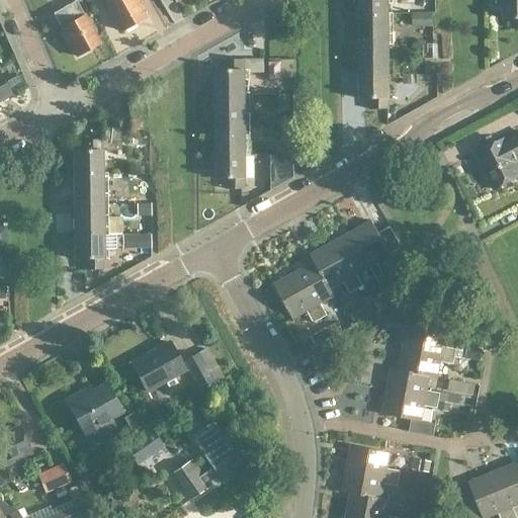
[(135,0),(111,0),(105,4),(120,32),(144,19),(137,7),(139,6),(135,0)]
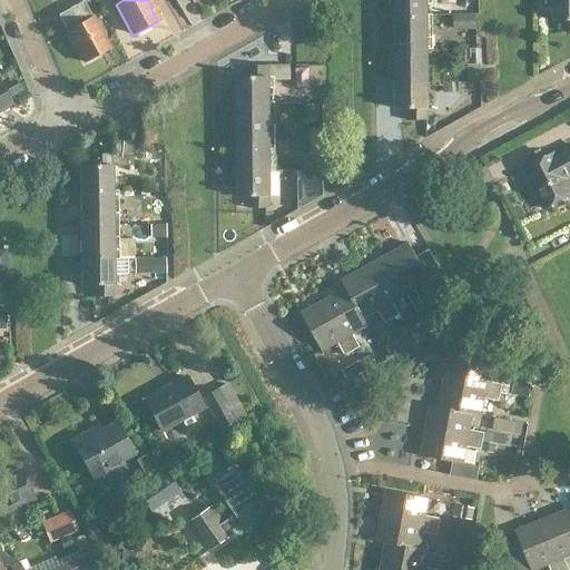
[(396,0),(397,18),(426,18),(426,5),(433,5),(433,0),(396,0)]
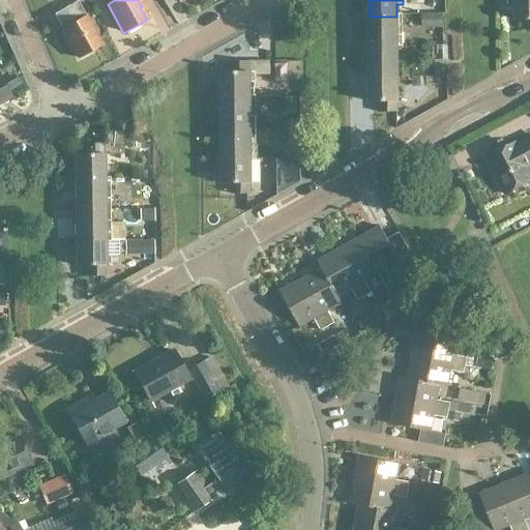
[(529,0),(517,0),(518,21),(526,21),(526,30),(529,30),(529,0)]
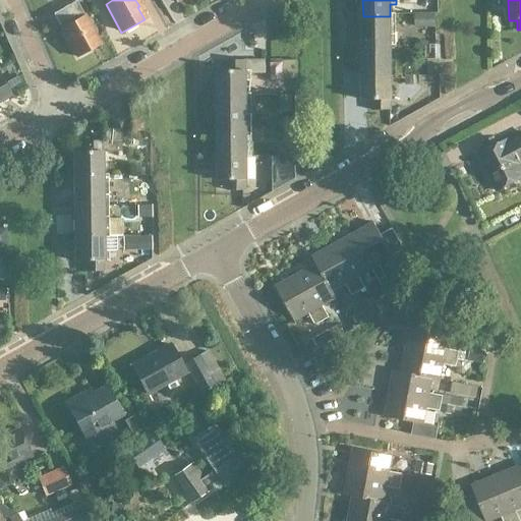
[(76,2),(54,14),(78,57),(101,44),(76,2)]
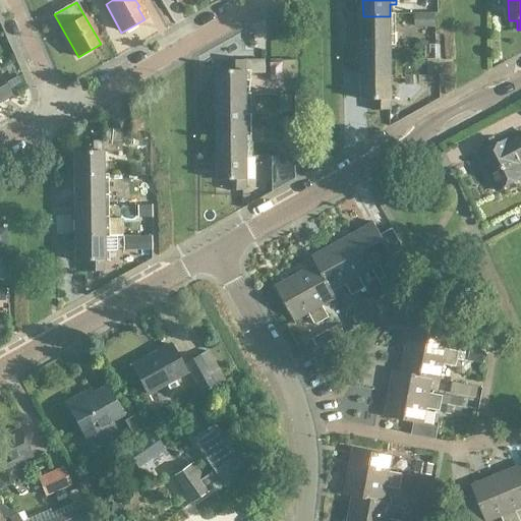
[(437,13),(415,13),(416,27),(437,27),(437,13)]
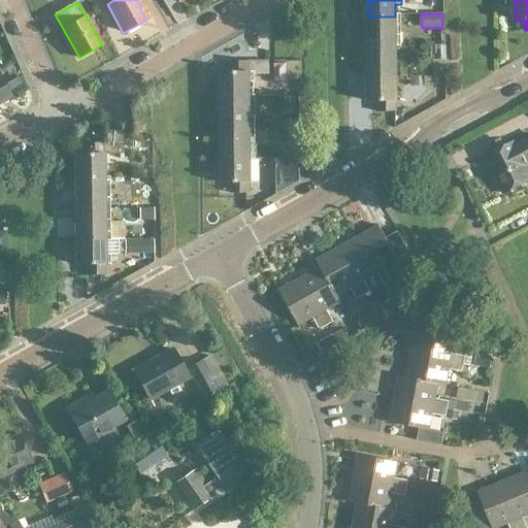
[(400,17),(395,17),(368,17),(368,47),(400,47),(400,17)]
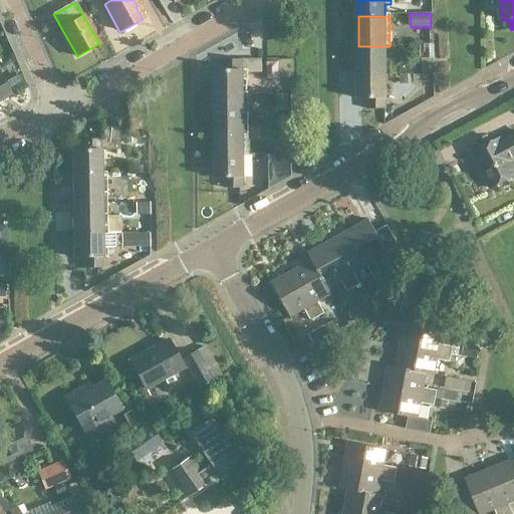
[(420,59),(430,59),(430,45),(420,45),(420,59)]
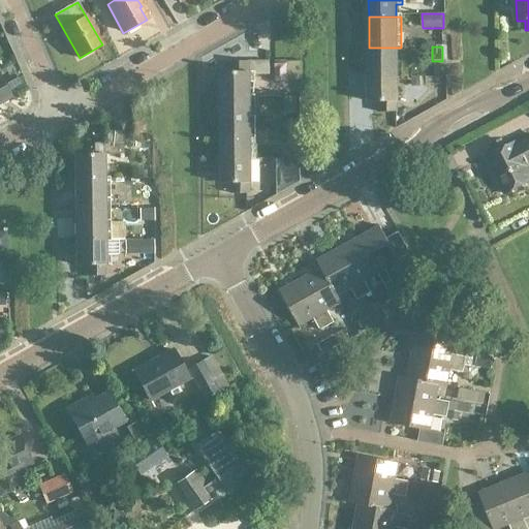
[(401,48),(369,48),(369,79),(397,79),(401,79),(401,60),(396,60),(396,49),(401,49),(401,48)]
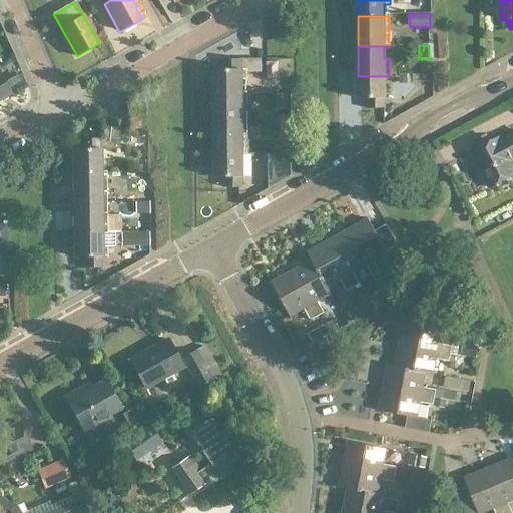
[(214,70),(214,93),(242,93),(241,80),(248,79),(248,73),(262,73),(262,60),(241,60),(222,60),(222,70),(214,70)]
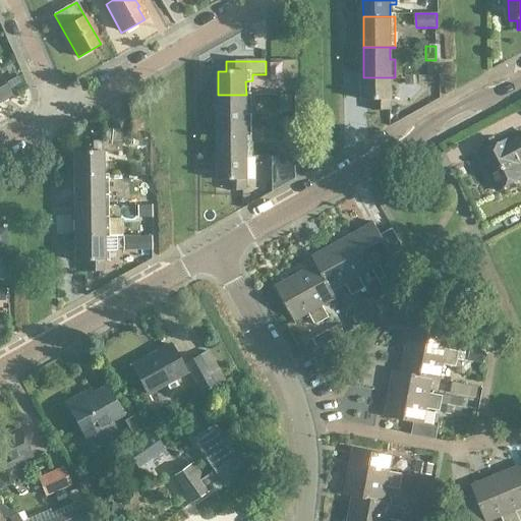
[(298,79),(298,61),(284,61),(284,80),(298,79)]
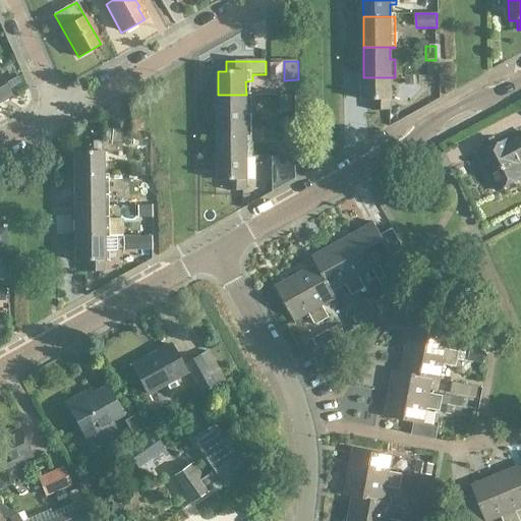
[(0,101),(10,95),(0,76),(0,101)]
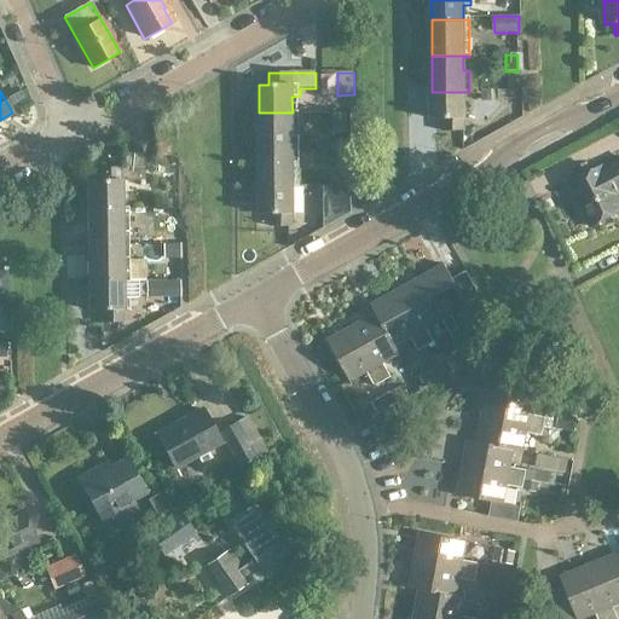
[(464,92),(432,92),(432,120),(443,120),(443,133),(464,132),(464,92)]
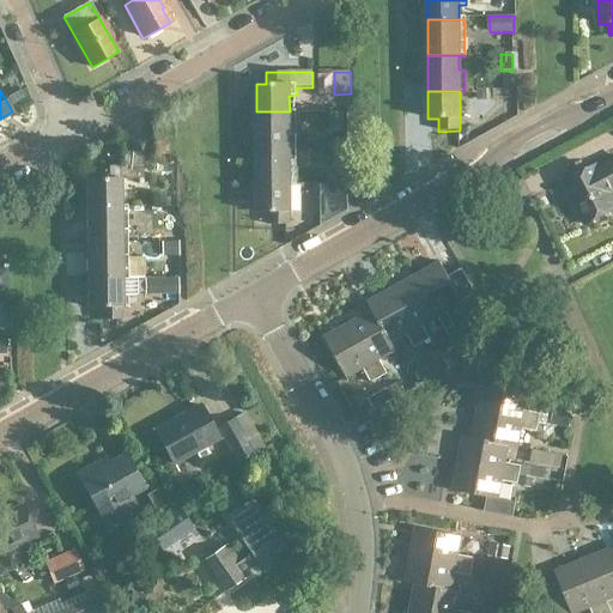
[(295,111),(290,111),(256,111),(256,149),(295,147),(295,111)]
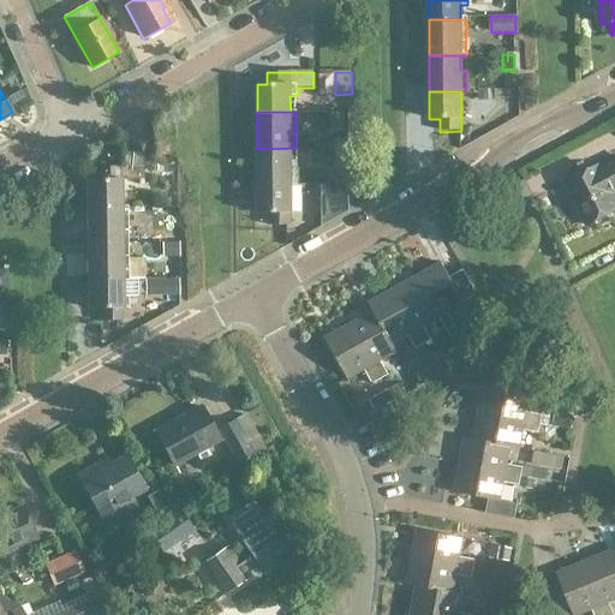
[(332,118),(332,132),(344,131),(344,118),(332,118)]
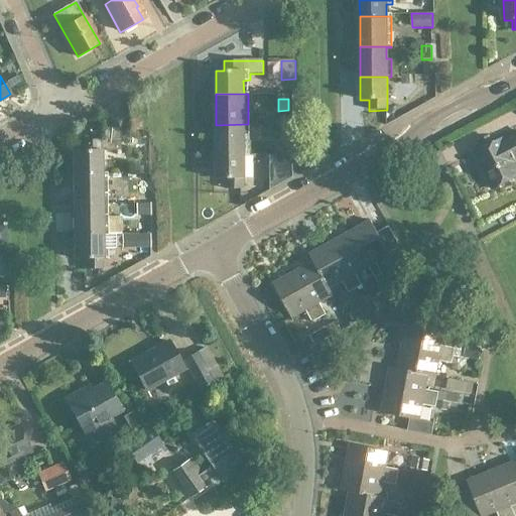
[(248,124),(216,125),(217,155),(243,155),(248,155),(248,136),(248,124)]
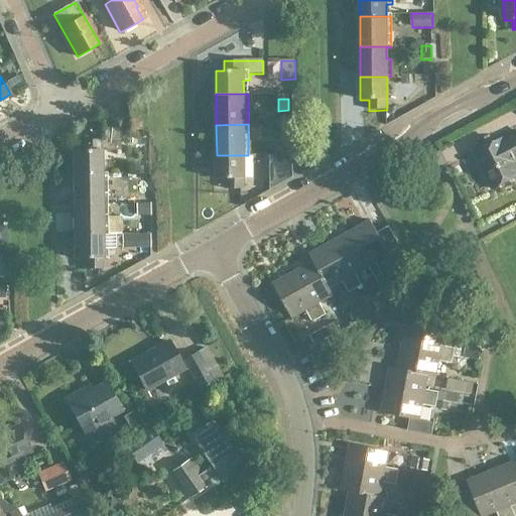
[(105,140),(119,140),(119,129),(104,129),(105,140)]
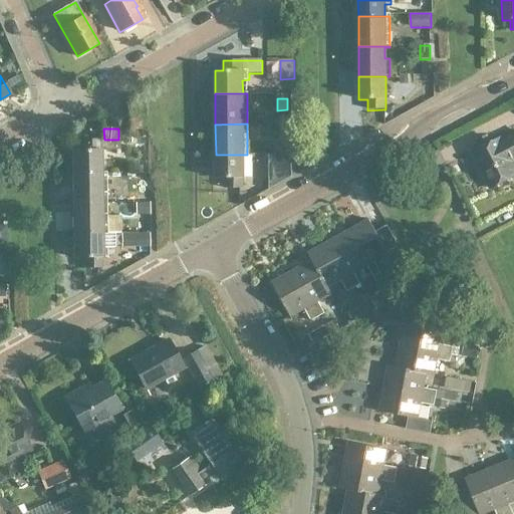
[(513,134),(501,141),(500,140),(490,145),(487,137),(479,141),(482,148),(472,153),(490,189),(513,177),(513,167),(512,163),(513,161),(513,134)]
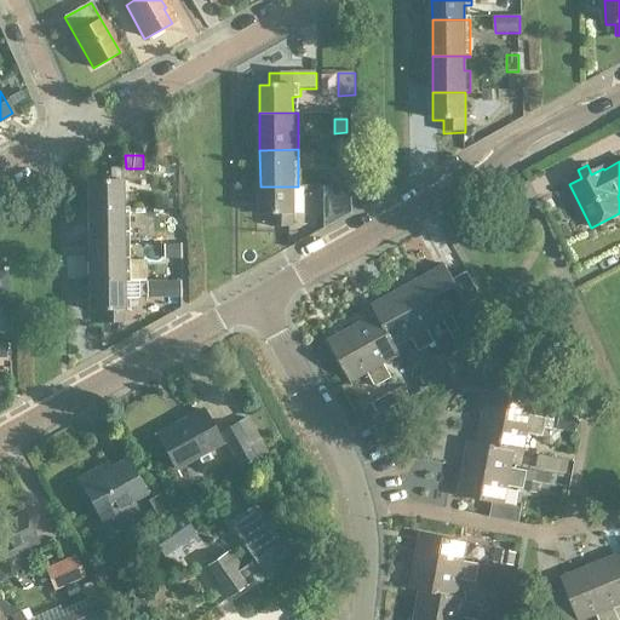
[(143,168),(126,168),(97,170),(97,181),(89,181),(89,211),(120,211),(120,210),(119,183),(143,183),(143,168)]
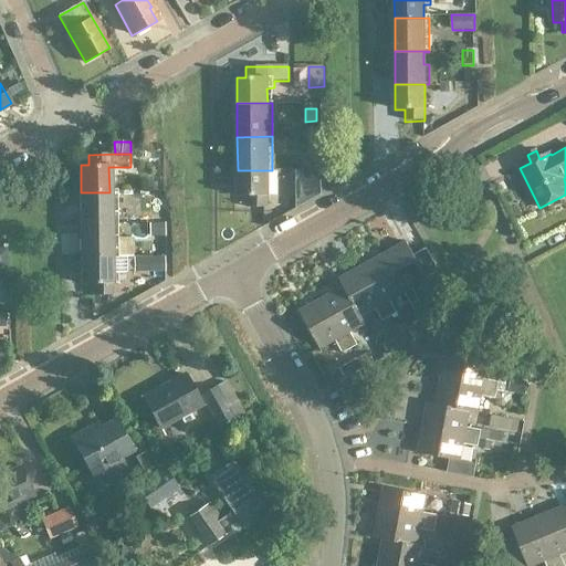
[(303,155),(303,170),(312,170),(312,154),(303,155)]
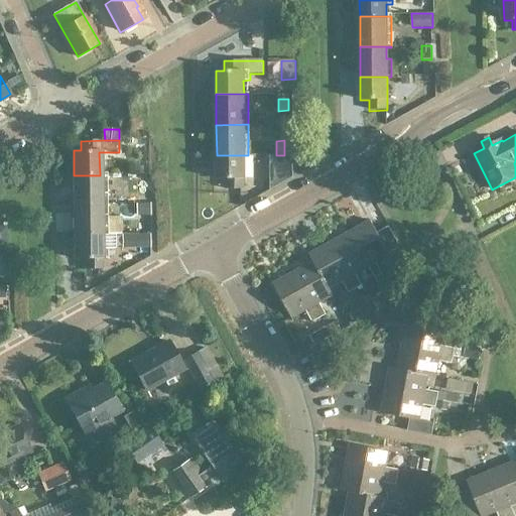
[(225,189),(244,189),(243,155),(217,155),(217,180),(225,179),(225,189)]
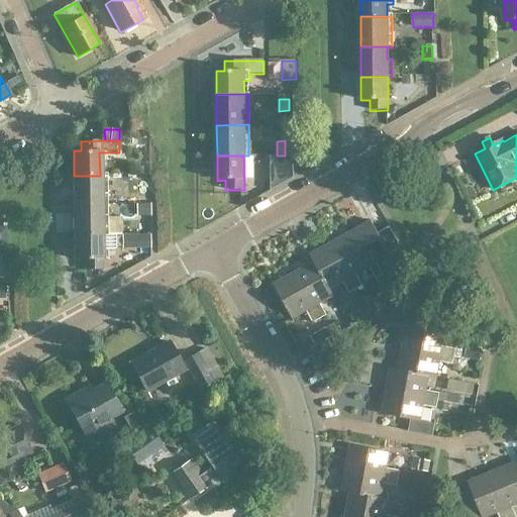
[(272,168),(293,167),(293,156),(285,156),(277,156),(272,156),(272,168)]
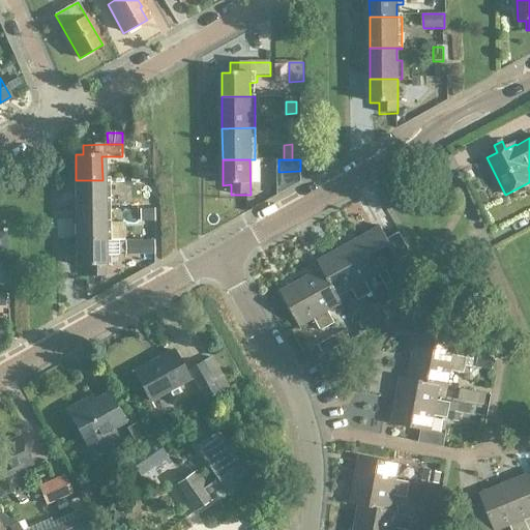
[(108,178),(109,193),(121,193),(121,177),(108,178)]
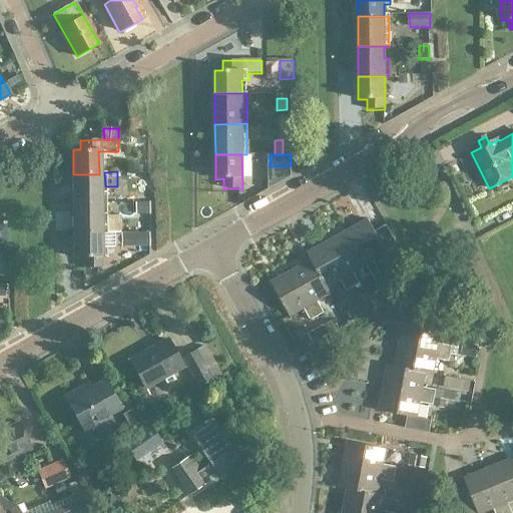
[(104,173),(99,173),(99,174),(73,174),(73,205),(104,204),(104,192),(104,173)]
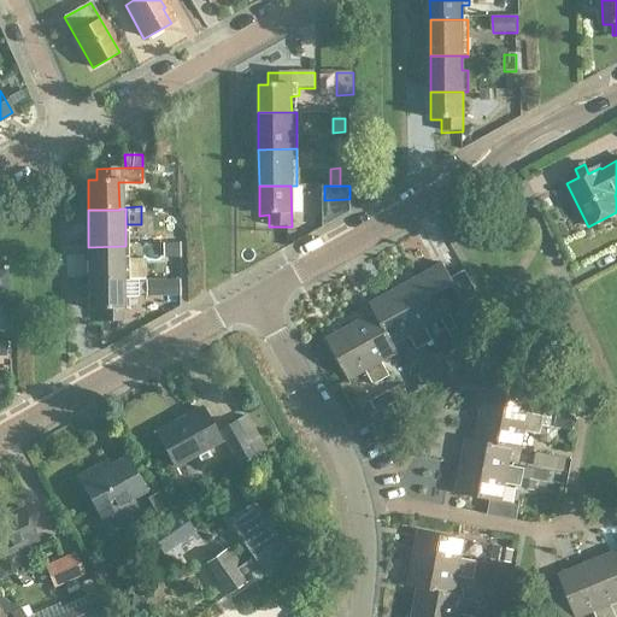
[(163,245),(163,259),(180,258),(180,244),(163,245)]
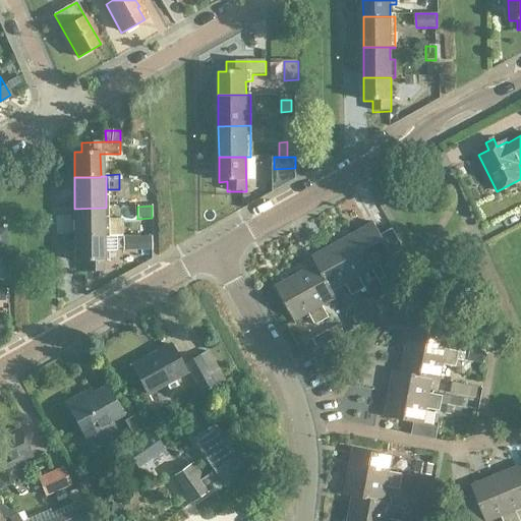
[(106,208),(74,209),(75,239),(101,239),(107,238),(106,220),(106,208)]
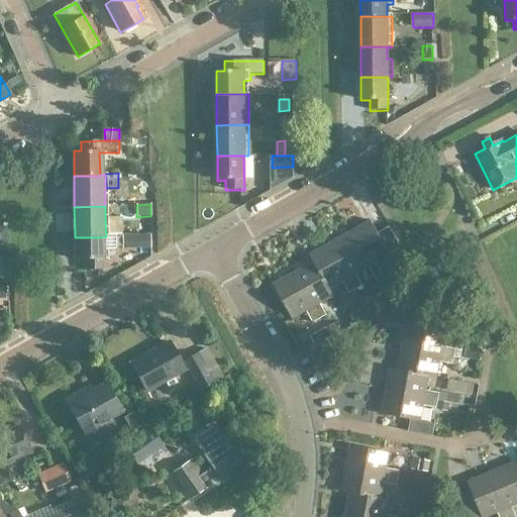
[(371,221),(350,233),(370,268),(369,268),(376,280),(378,279),(383,289),(389,286),(377,264),(390,255),(390,254),(401,248),(390,227),(378,233),(371,221)]
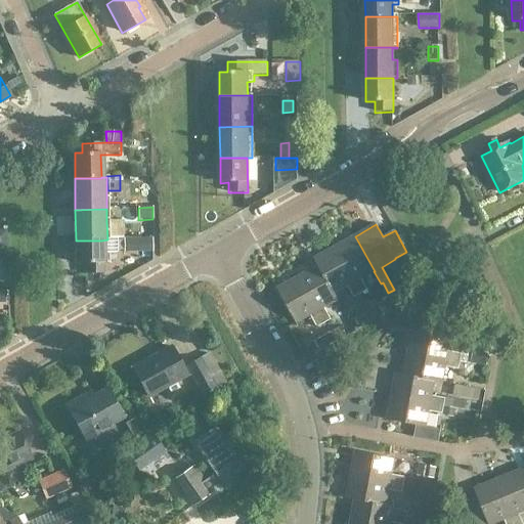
[(355,236),(335,248),(360,295),(367,291),(361,278),(374,271),(375,271),(355,236)]
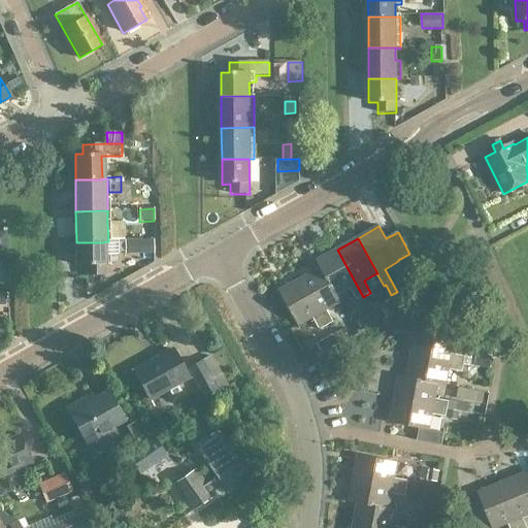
[(143,240),(143,254),(154,254),(154,240),(143,240)]
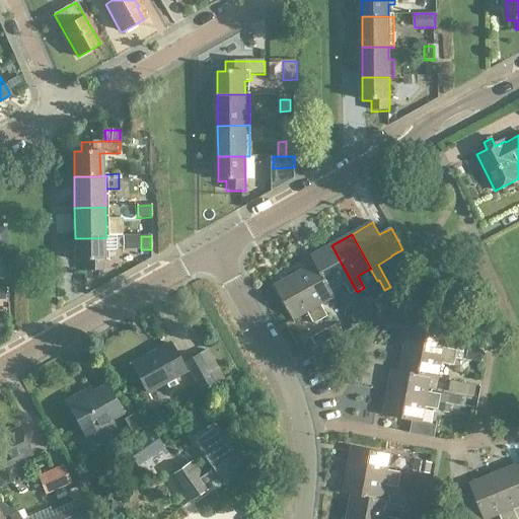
[(100,238),(75,238),(75,262),(83,262),(84,272),(101,272),(101,261),(108,261),(108,250),(101,250),(100,238)]
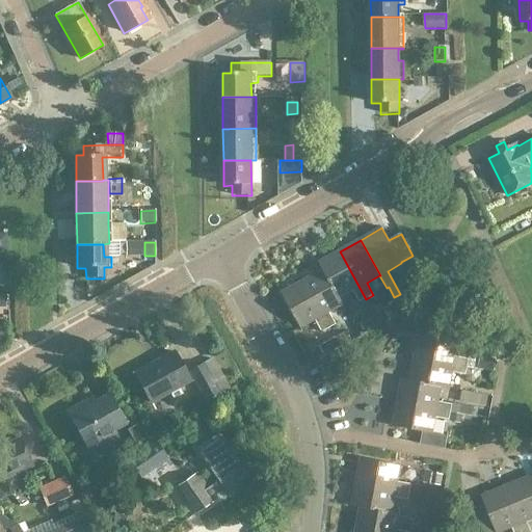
[(340,251),(319,263),(323,270),(339,298),(352,290),(360,302),(366,299),(340,251)]
